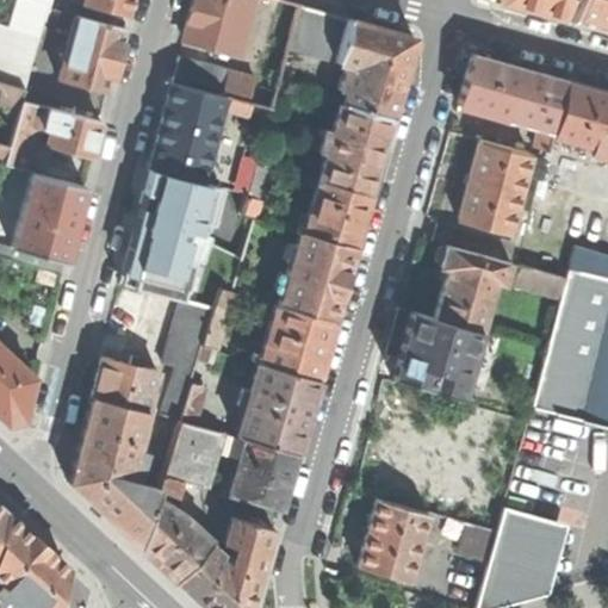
[(18,0),(11,29),(41,37),(49,5),(31,0),(18,0)]
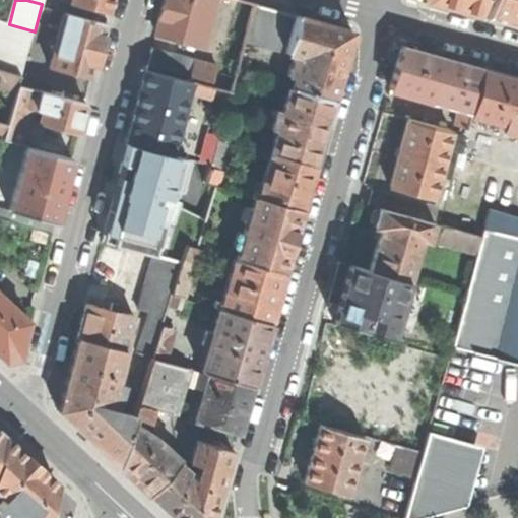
[(71,0),(70,4),(110,14),(113,0),(71,0)]
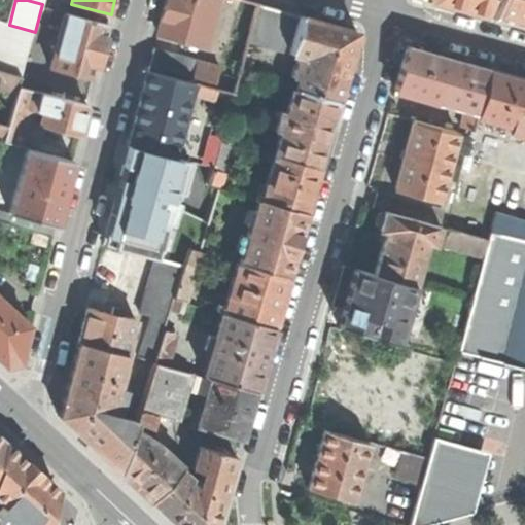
[(217,0),(168,0),(166,9),(160,34),(206,46),(217,0)]
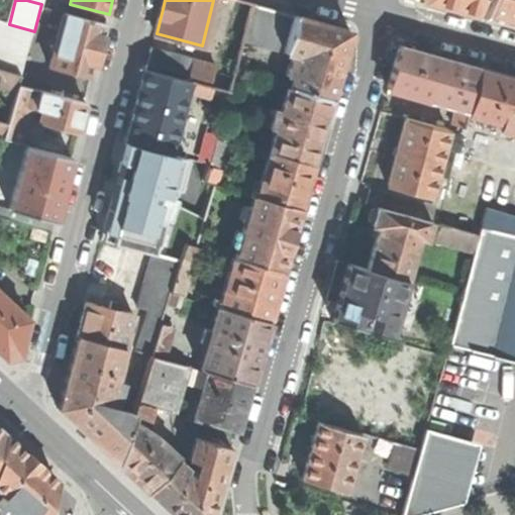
[(425,0),(476,14),(479,0),(425,0)]
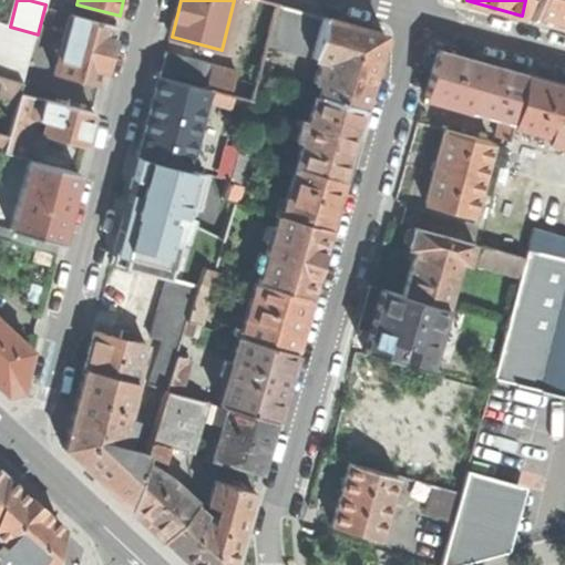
[(551,23),(564,27),(564,0),(537,0),(533,19),(551,23)]
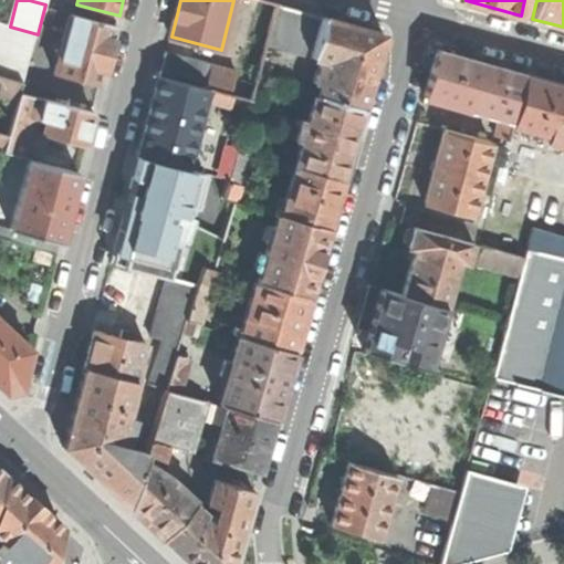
[(312,59),(324,18),(280,6),(268,47),(312,59)]
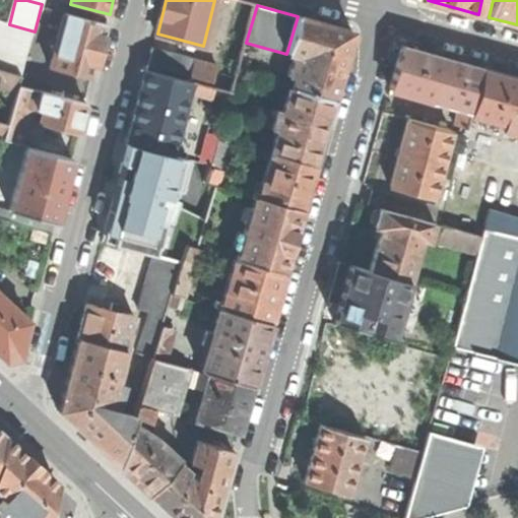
[(108,24),(67,13),(53,68),(92,78),(101,49),(108,24)]
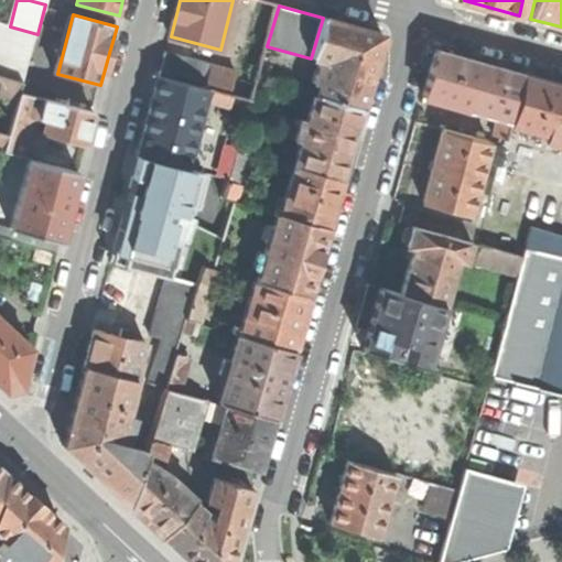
[(385,35),(323,18),(311,58),(321,62),(314,85),(321,86),(316,98),(363,110),(375,68),(385,35)]
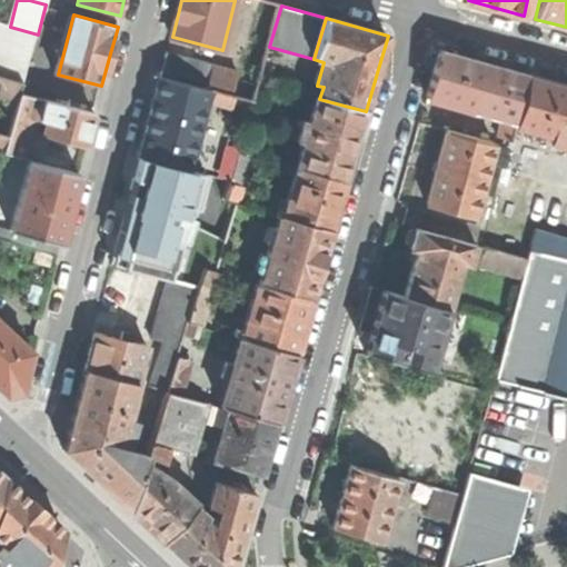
[(0,76),(25,83),(38,35),(10,27),(0,23),(0,76)]
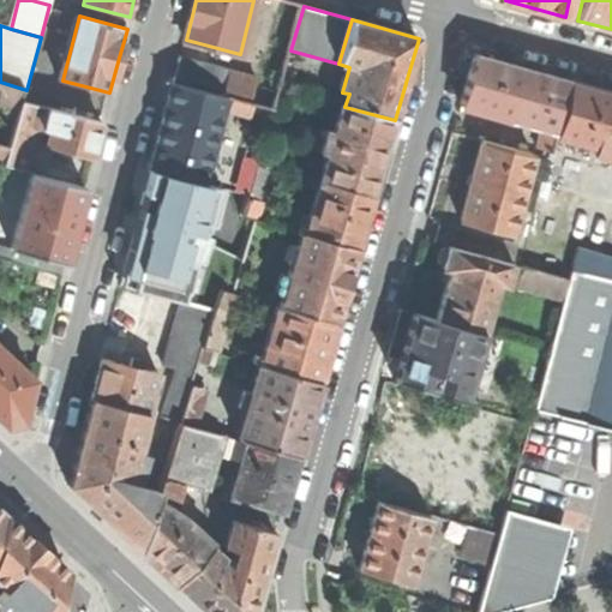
[(544,127),(558,132),(571,82),(475,55),(469,79),(462,105),(544,127)]
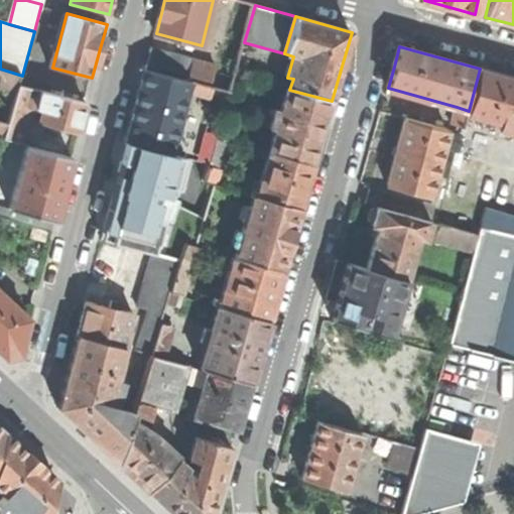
[(189,83),(195,60),(152,49),(146,71),(189,83)]
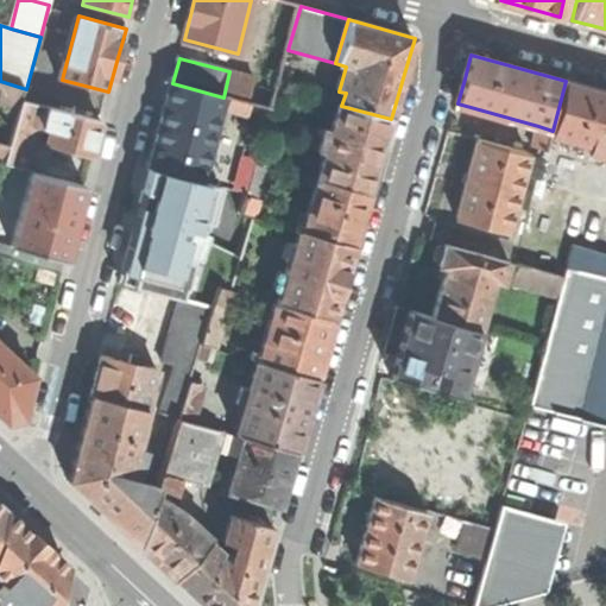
[(229,71),(223,98),(234,100),(248,103),(256,79),(229,71)]
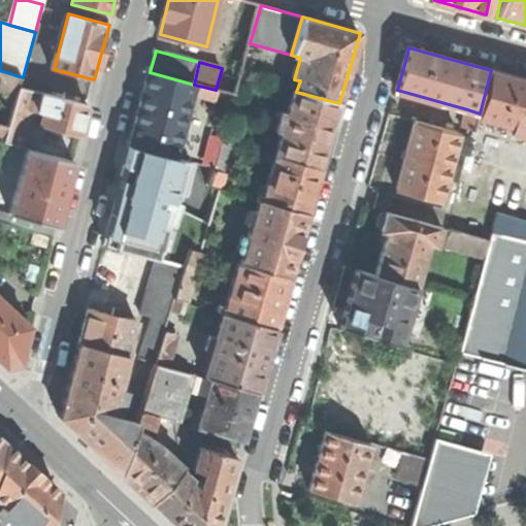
[(244,91),(247,70),(228,69),(227,89),(244,91)]
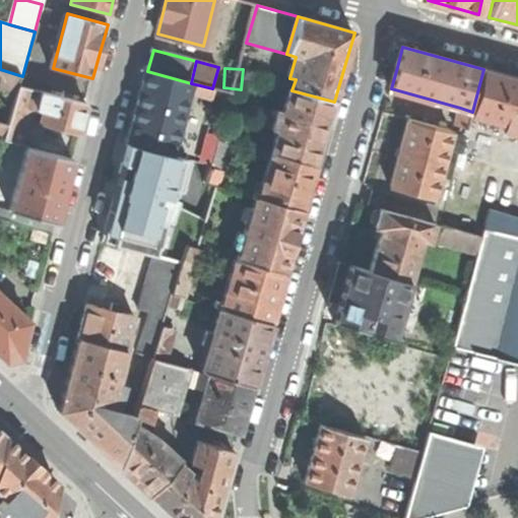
[(0,84),(18,90),(19,86),(22,76),(0,69),(0,84)]
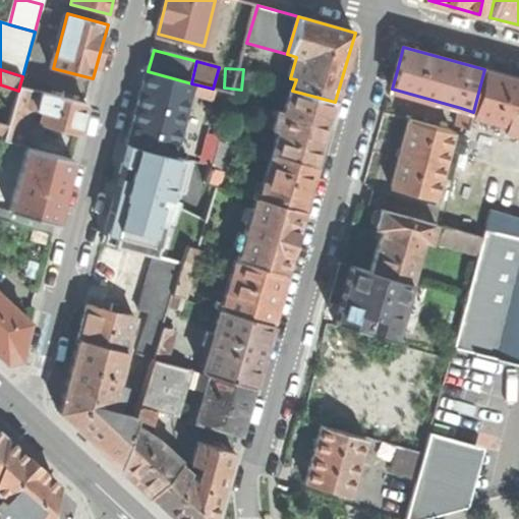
[(518,78),(484,69),(473,112),(472,116),(498,123),(496,129),(518,135),(518,78)]
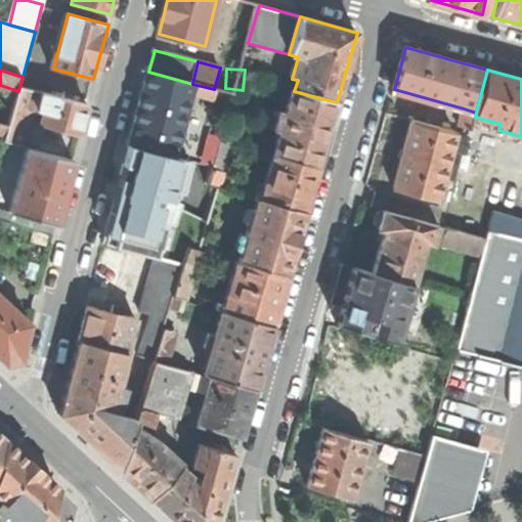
[(138,113),(129,146),(175,158),(192,84),(148,72),(138,113)]
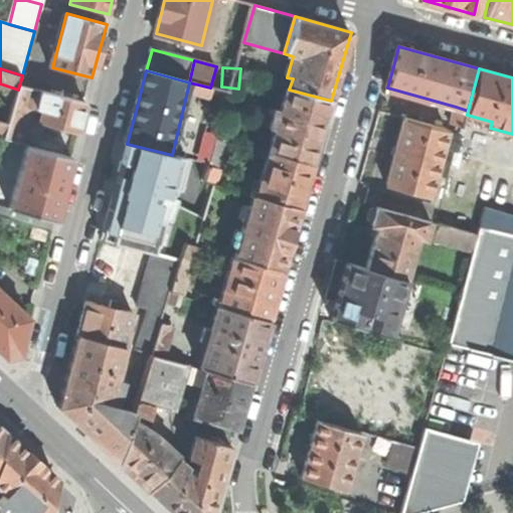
[(210,88),(198,84),(194,97),(212,102),(215,90),(210,88)]
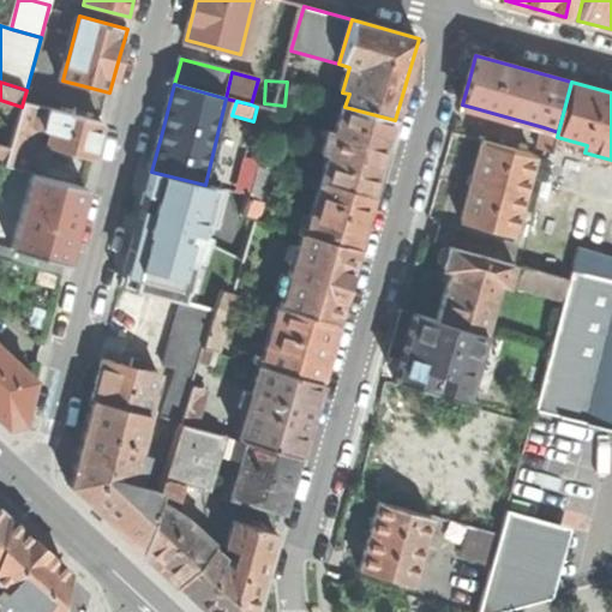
[(42,130),(43,131),(49,109),(23,102),(22,107),(10,148),(5,166),(30,173),(42,130)]
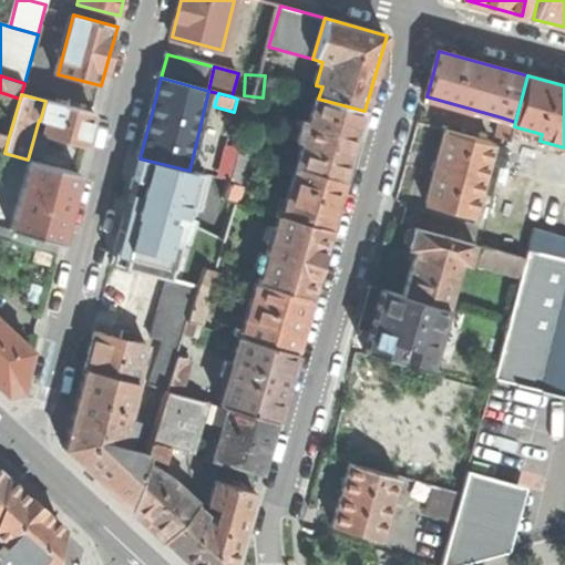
[(355,146),(365,111),(318,99),(317,98),(309,124),(305,122),(298,143),(304,144),(297,168),(345,183),(355,146)]
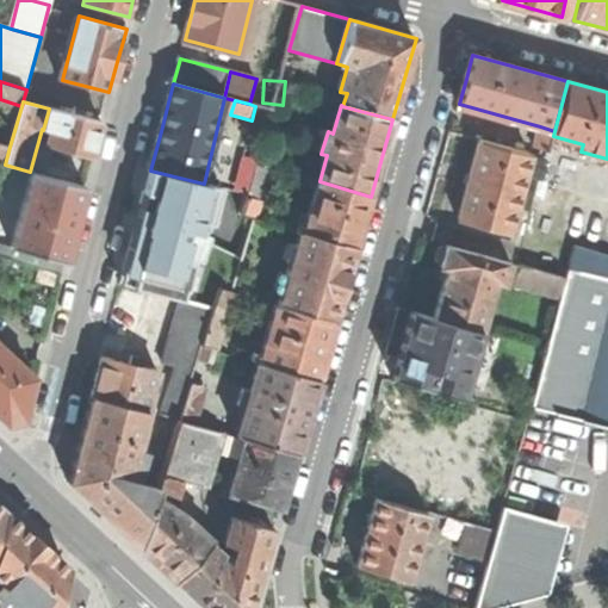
[(101,122),(49,109),(43,130),(53,132),(49,146),(93,157),(97,141),(101,122)]
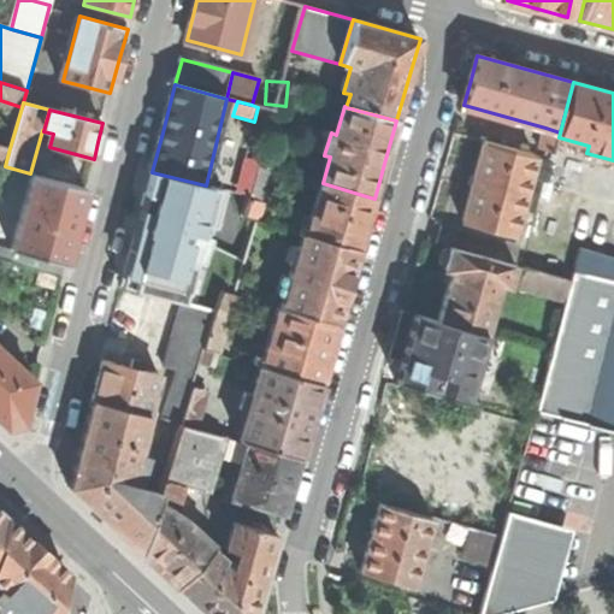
[(559,137),(560,133),(545,128),(541,149),(554,153),(559,137)]
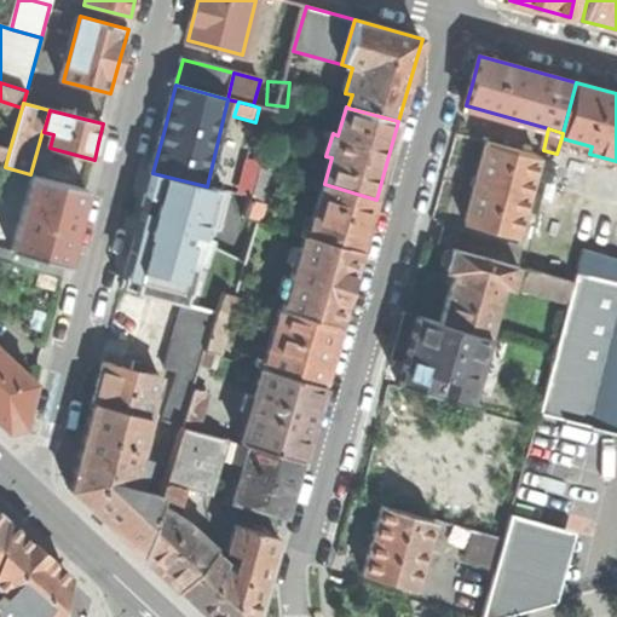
[(538,156),(489,143),(479,179),(468,221),(518,236),(538,156)]
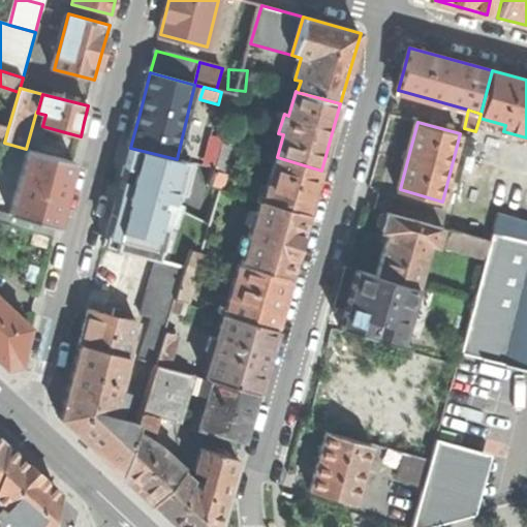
[(0,141),(4,143),(8,127),(0,124),(0,141)]
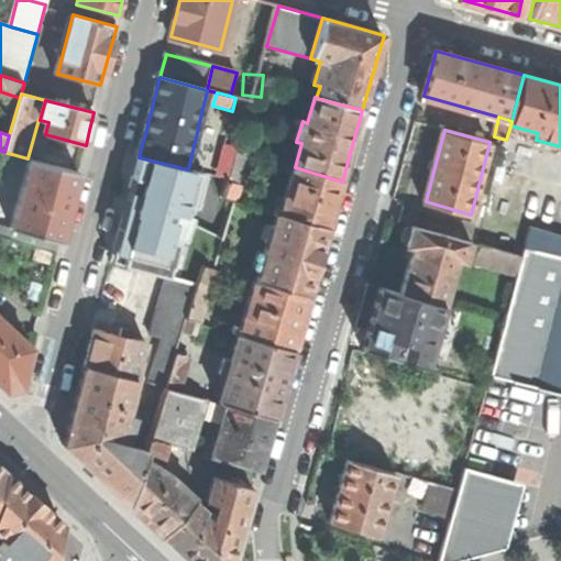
[(216,179),(229,183),(238,151),(241,140),(228,136),(216,179)]
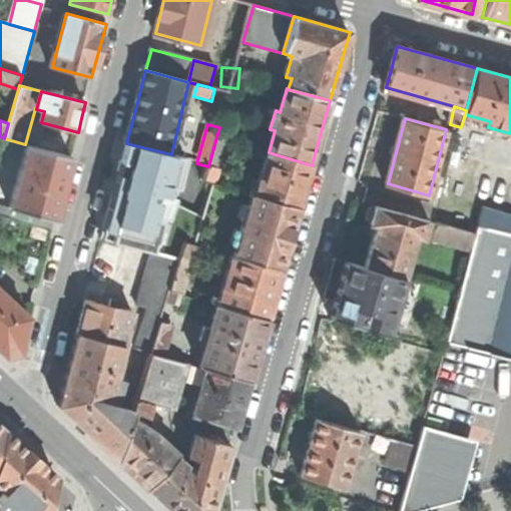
[(216,137),(208,166),(221,170),(228,141),(216,137)]
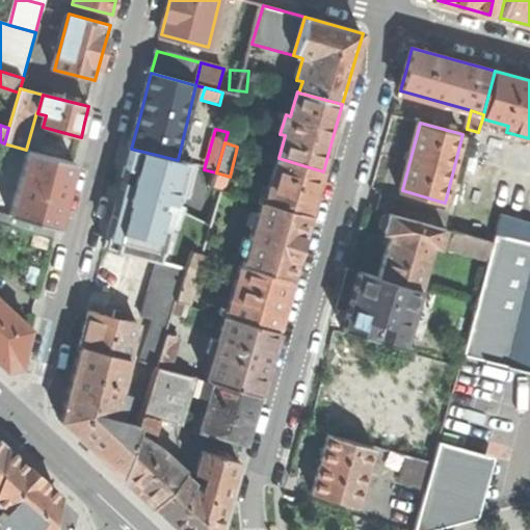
[(159,262),(184,162),(178,160),(131,149),(127,166),(106,247),(159,262)]
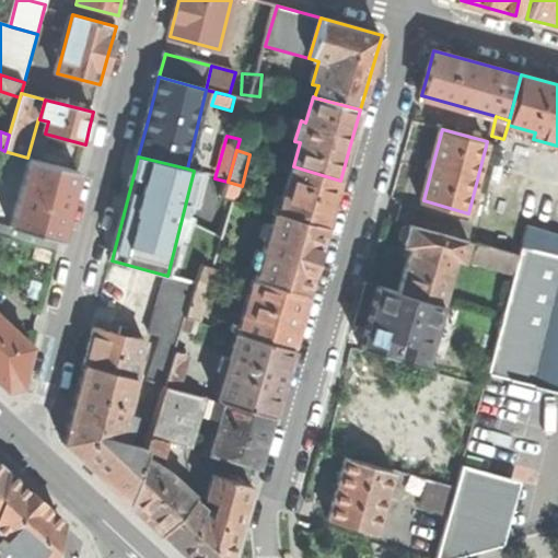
[(78,171),(30,159),(12,227),(60,240),(70,201),(78,171)]
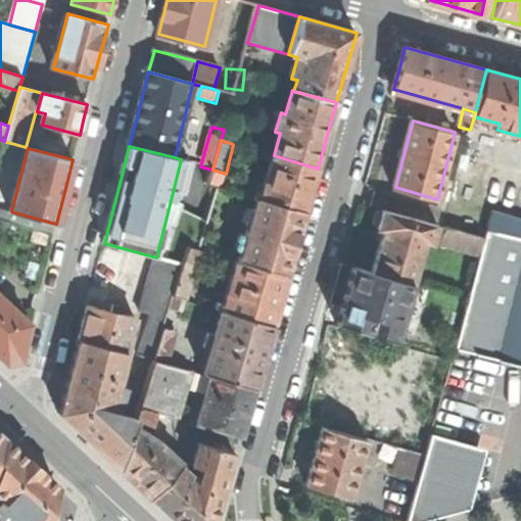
[(312,188),(318,169),(274,155),(262,195),(255,194),(254,198),(257,198),(304,212),(312,188)]
